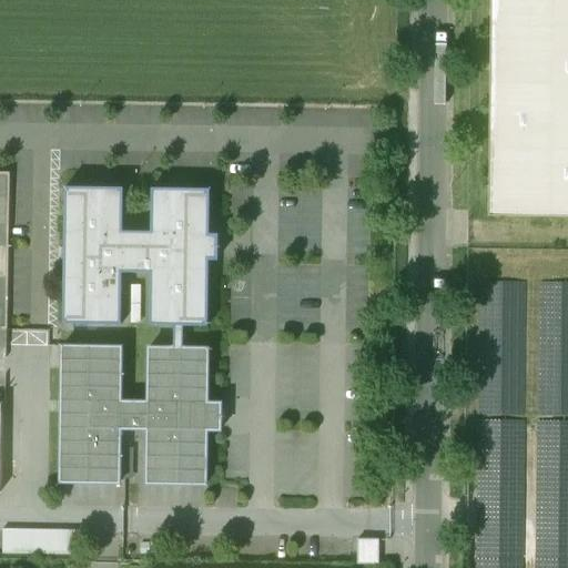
[(567,0),(492,0),(490,215),(567,216),(567,0)]
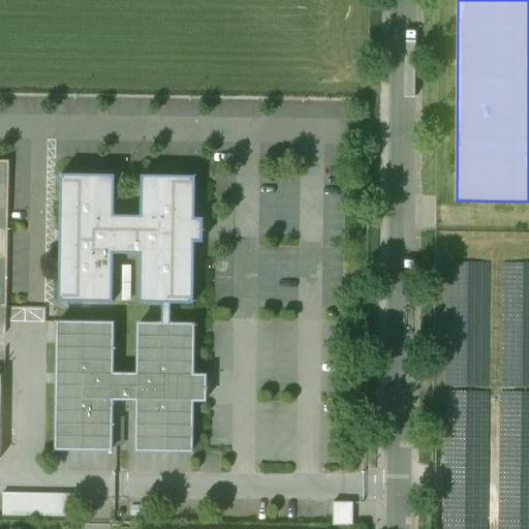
[(0,190),(10,191),(10,158),(0,157),(0,190)]
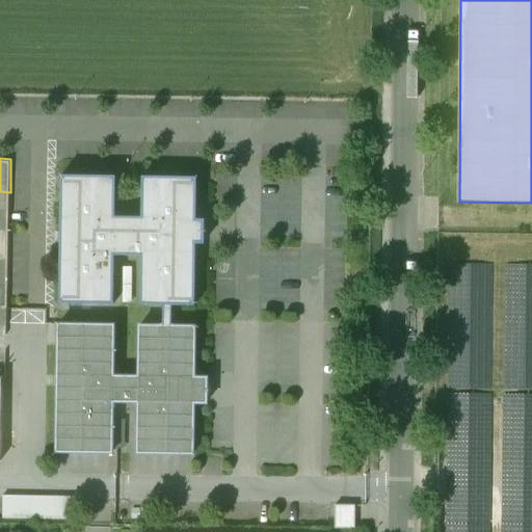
[(195,326),(171,326),(171,306),(195,306),(195,243),(204,243),(204,219),(196,219),(196,178),(142,177),(141,217),(115,217),(115,176),(61,176),(59,303),(113,304),(114,256),(141,256),(140,304),(163,306),(163,326),(139,325),(138,376),(113,376),(114,325),(58,324),(56,452),(112,453),(112,401),(138,402),(137,453),(193,454),(194,403),(207,403),(207,377),(194,377),(195,326)]
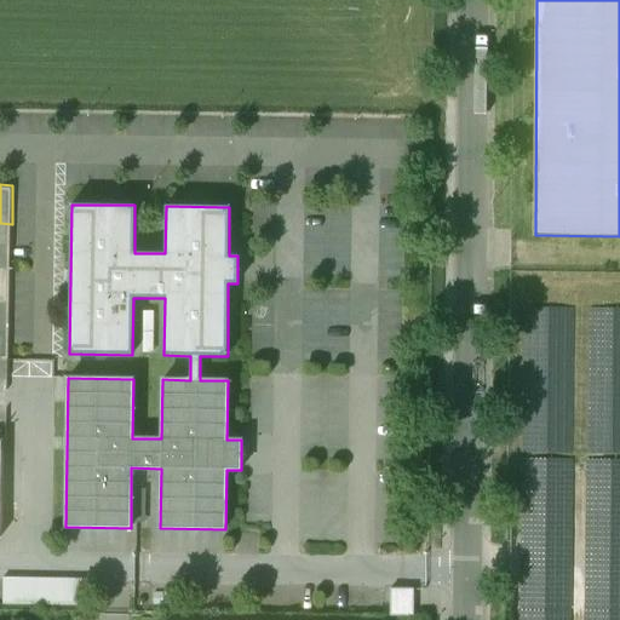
[(85,579),(3,578),(3,604),(84,606),(85,579)]
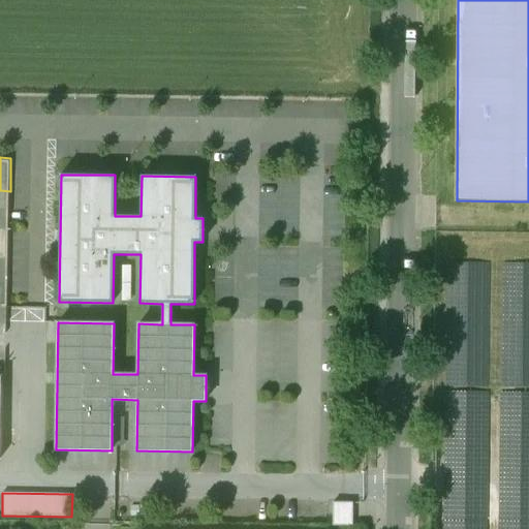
[(352,502),(333,502),(333,526),(352,526),(352,502)]
